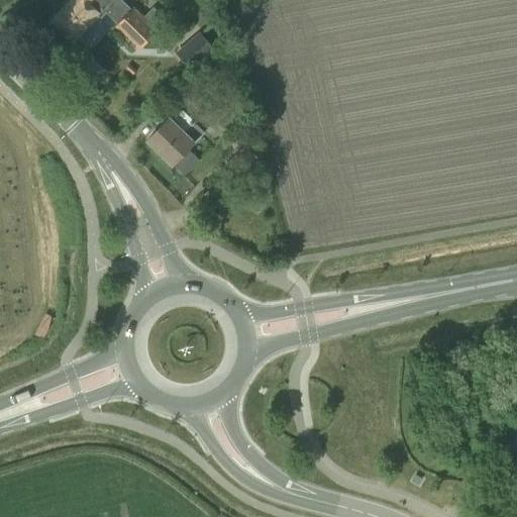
[(73,0),(55,19),(75,37),(97,14),(101,17),(106,12),(117,23),(131,9),(121,0),(73,0)]
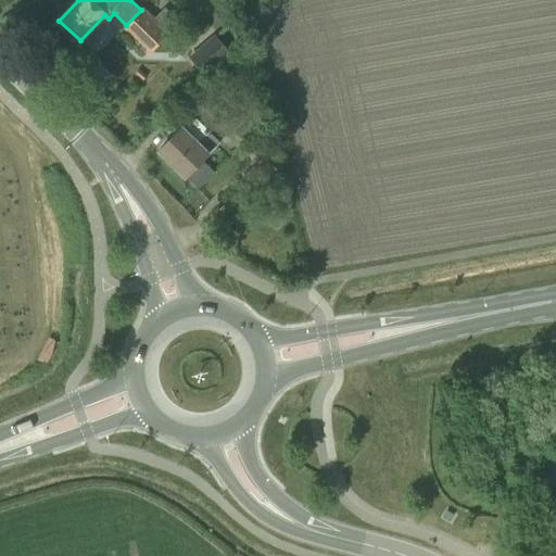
[(149,53),(169,34),(144,8),(141,10),(126,25),(124,28),(149,53)]
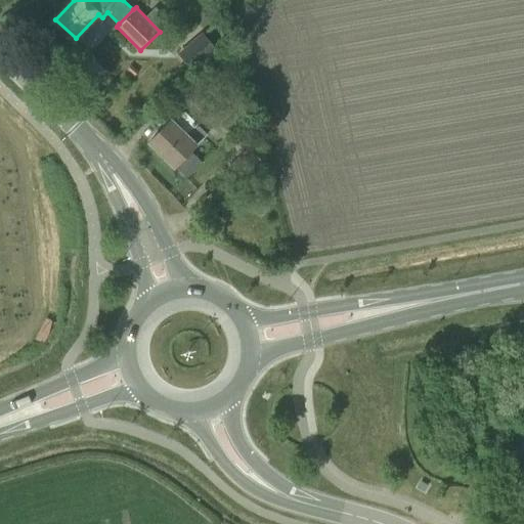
[(202,32),(177,53),(192,71),(216,50),(217,49),(202,32)]
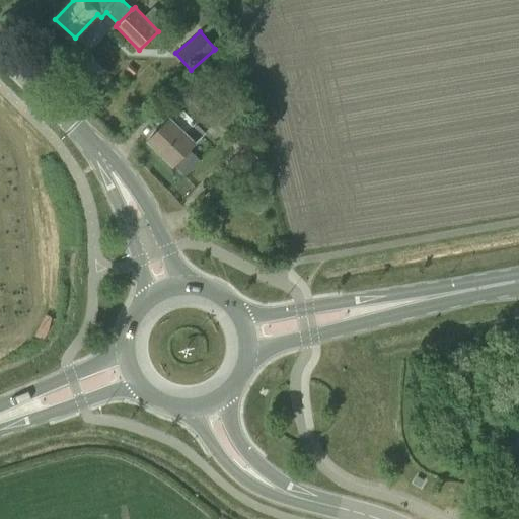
[(173,163),(204,132),(180,108),(149,140),(173,163)]
